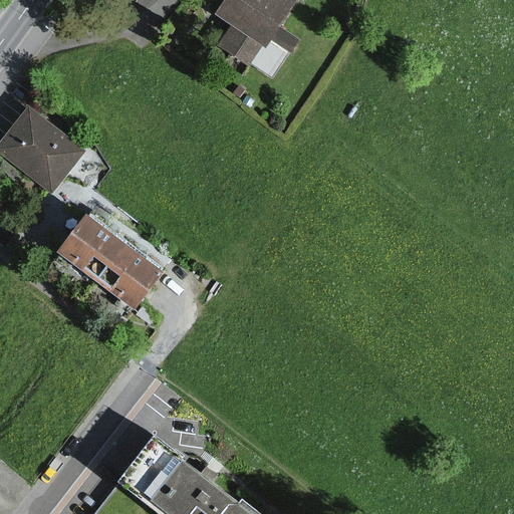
[(228,0),(221,12),(237,23),(222,48),(276,82),(303,39),(282,26),(298,0),(228,0)]
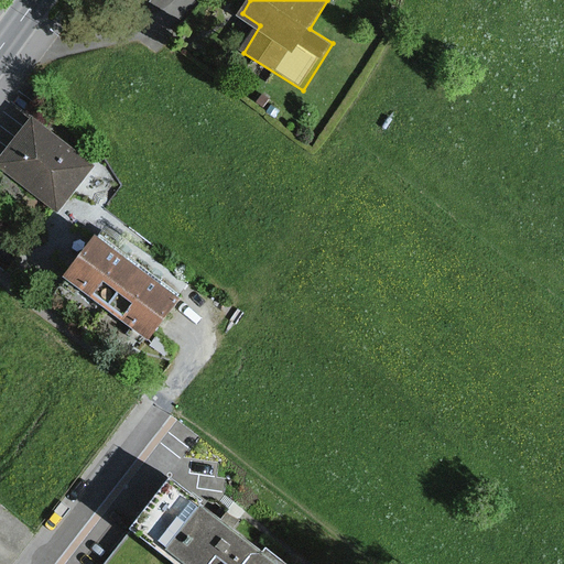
[(97,162),(38,120),(4,165),(64,208),(97,162)]
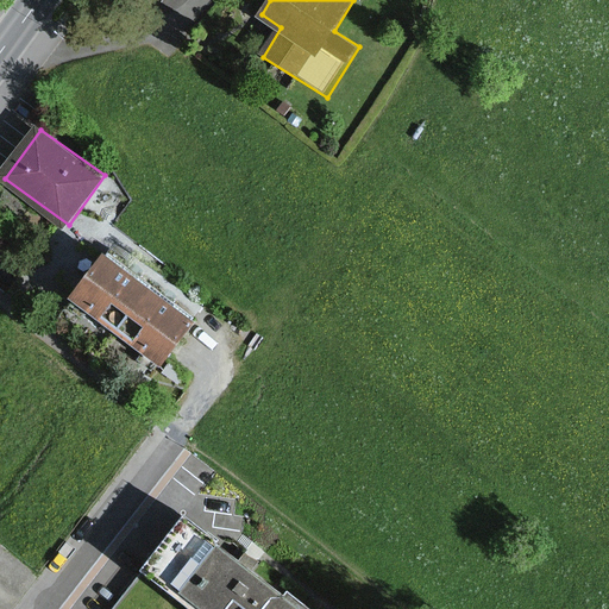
[(102,250),(68,296),(99,319),(132,272),(102,250)]
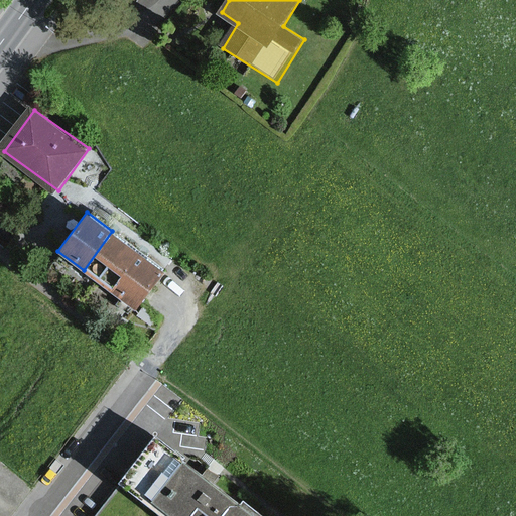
[(139,252),(112,231),(84,270),(112,290),(139,252)]
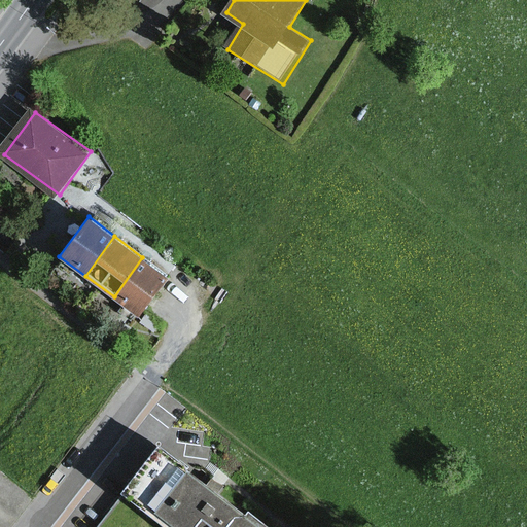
[(142,257),(114,296),(125,303),(123,305),(139,317),(169,276),(142,257)]
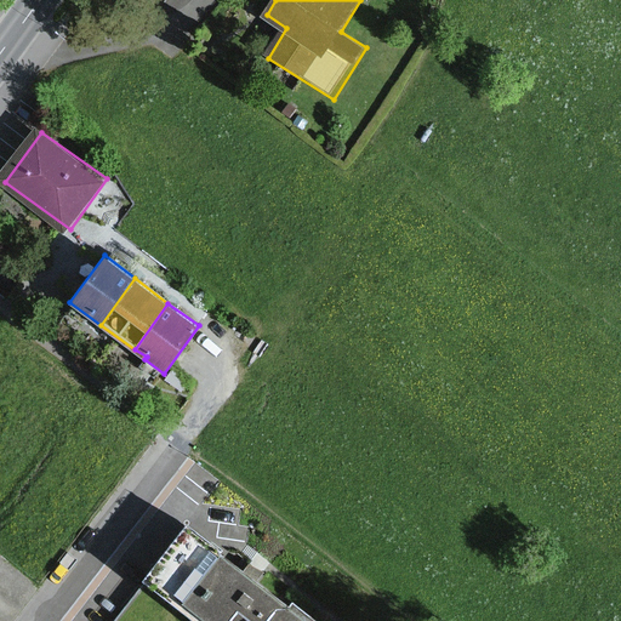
[(182,528),(143,576),(198,620),(309,620),(289,604),(284,610),(182,528)]
